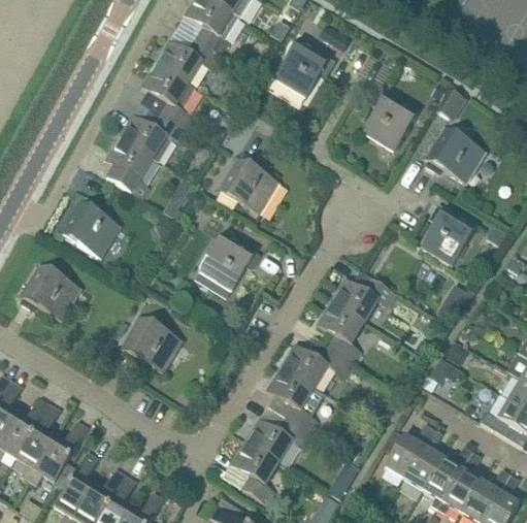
[(238,21),(239,19),(207,0),(193,0),(185,15),(203,27),(195,40),(221,56),(230,41),(225,38),(237,20),(238,21)]
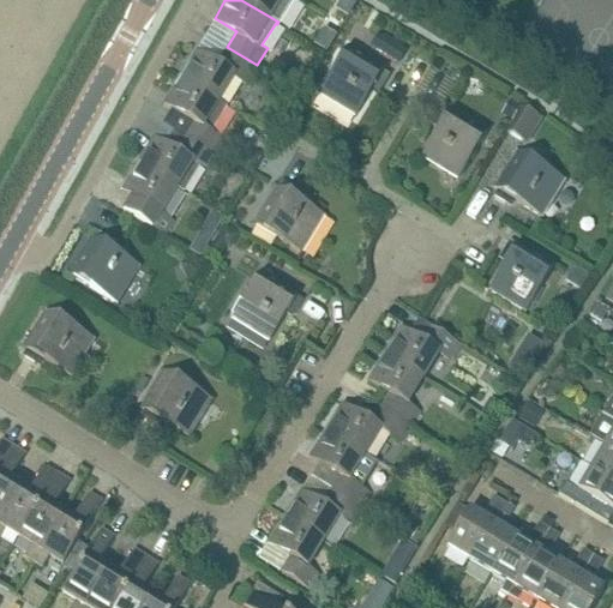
[(241,0),(278,22),(292,0),(241,0)]
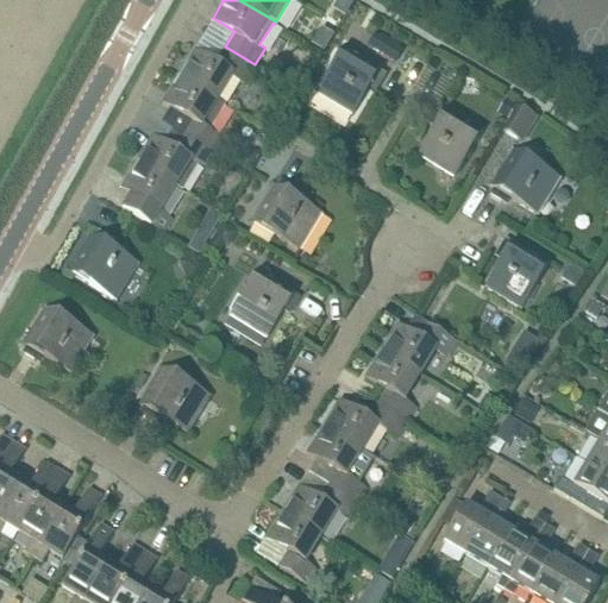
[(395,60),(403,45),(376,29),(368,43),(395,60)]
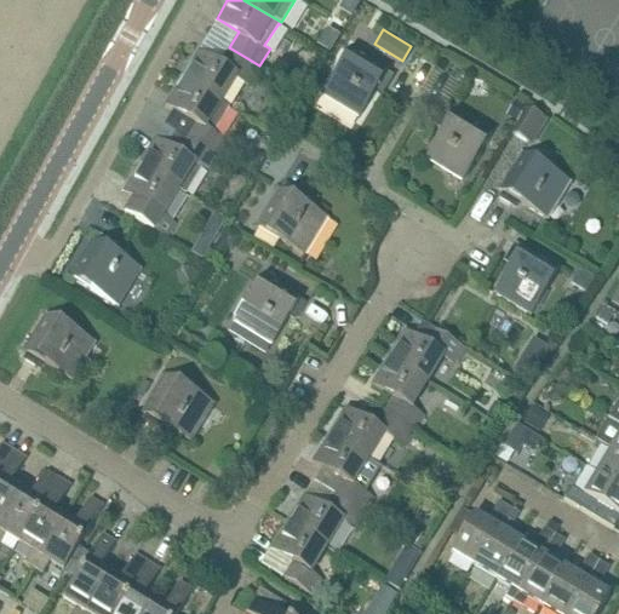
[(387,84),(395,72),(387,68),(388,66),(350,44),(322,91),(360,113),(379,80),(387,84)]
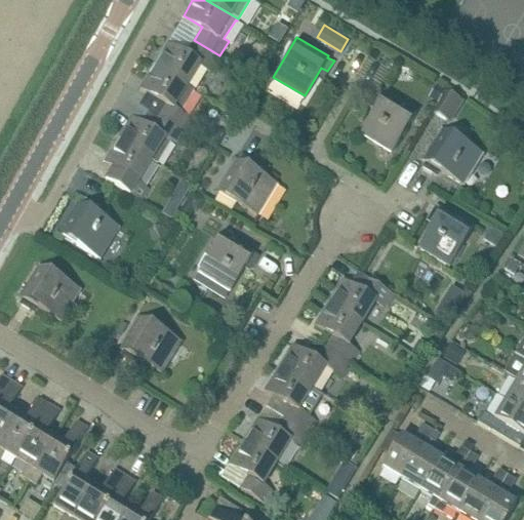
[(187,51),(168,40),(154,64),(188,84),(188,83),(201,62),(212,68),(219,55),(194,40),(187,51)]
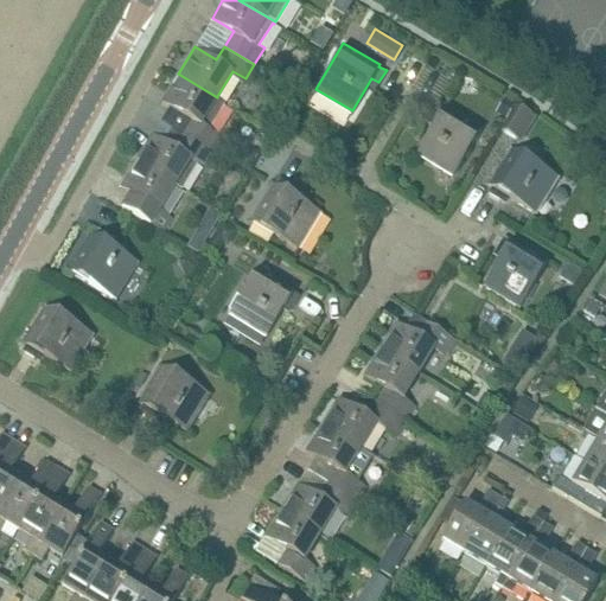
[(178,74),(163,100),(191,117),(183,132),(212,149),(222,134),(210,127),(225,102),(225,101),(217,96),(217,97),(178,74)]
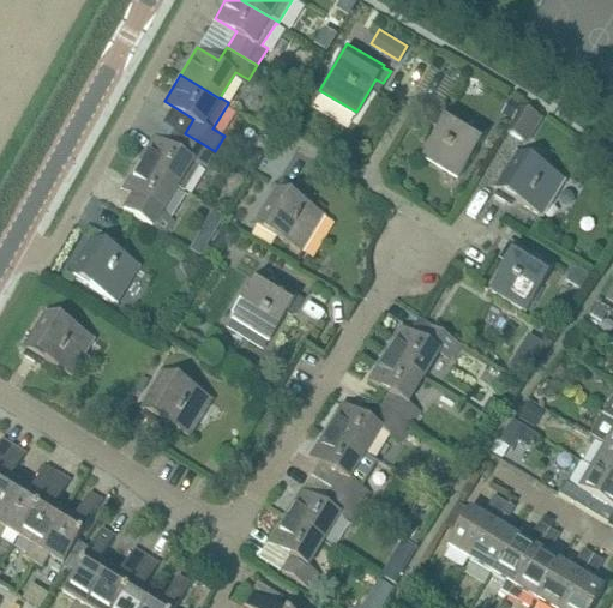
[(512,116),(522,101),(511,94),(502,110),(512,116)]
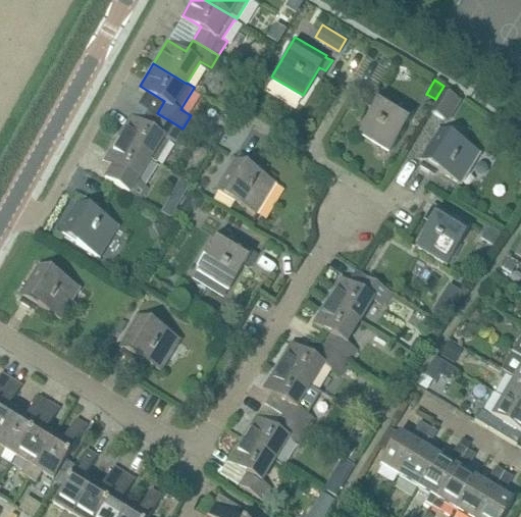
[(445,86),(430,108),(448,119),(462,97),(445,86)]
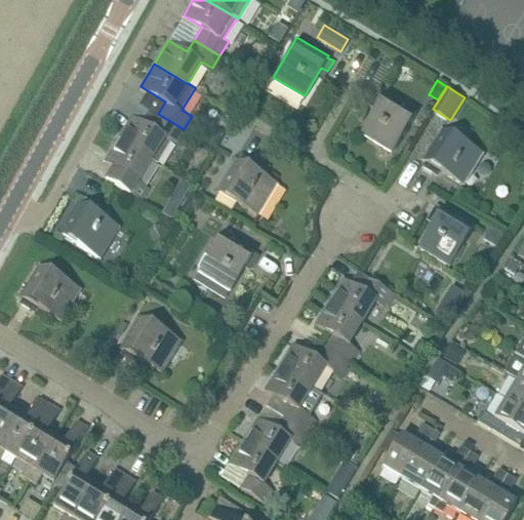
[(384,91),(378,87),(371,97),(377,102),(360,129),(392,149),(416,110),(385,90),(384,91)]
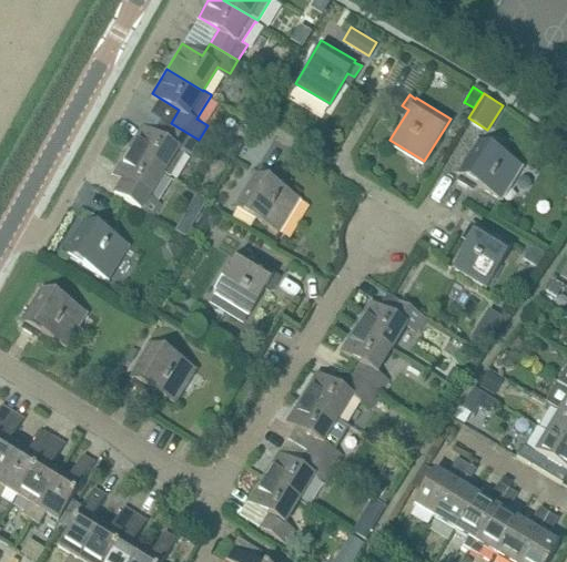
[(199,140),(171,123),(160,116),(152,130),(142,124),(128,149),(164,171),(171,175),(185,152),(190,154),(199,140)]
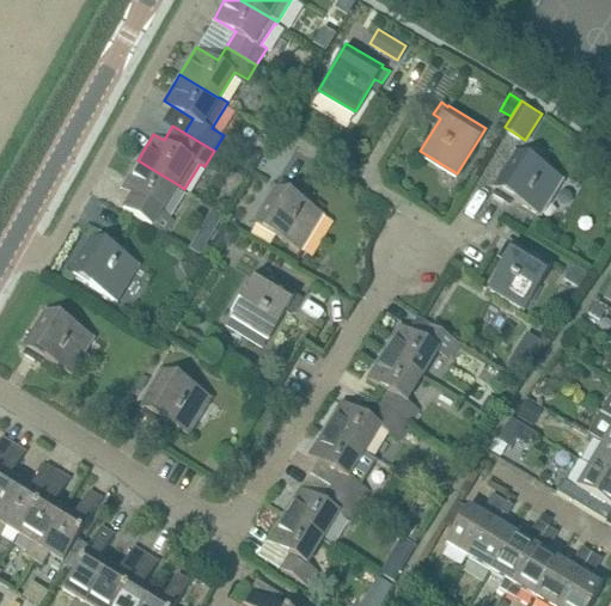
[(542,212),(554,191),(563,176),(518,147),(495,184),(498,184),(493,191),(505,200),(509,193),(542,212)]
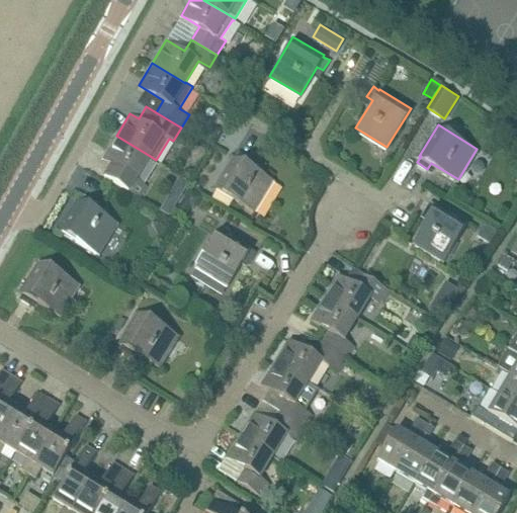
[(140,196),(148,184),(137,177),(150,156),(116,136),(102,158),(121,169),(114,181),(140,196)]
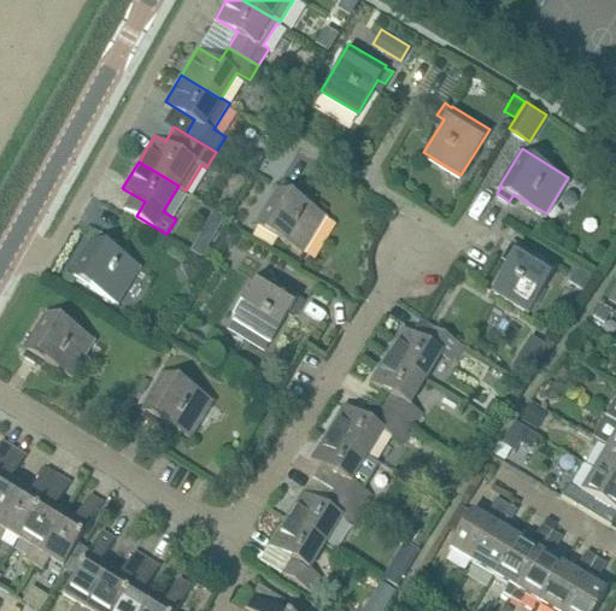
[(297,187),(286,180),(282,186),(281,186),(258,222),(305,251),(327,213),(293,193),(297,187)]
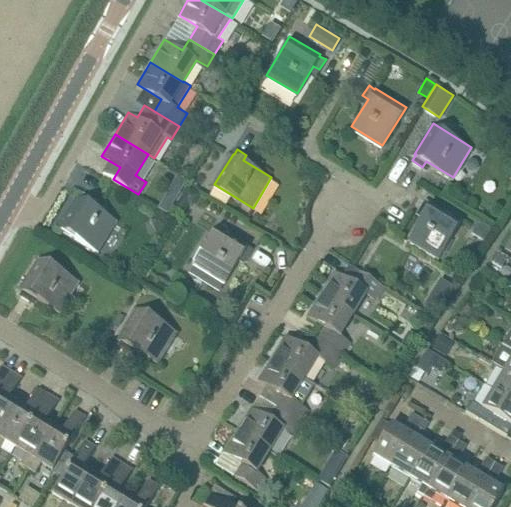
[(94,197),(84,191),(80,196),(79,196),(60,226),(99,250),(118,220),(90,202),(94,197)]
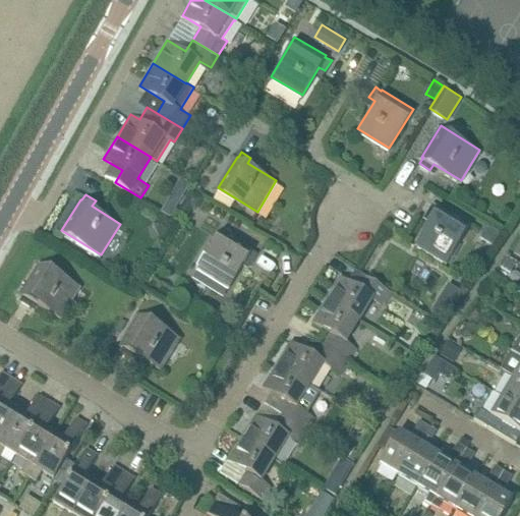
[(439,205),(432,201),(426,211),(432,215),(415,242),(446,262),(470,222),(440,203),(439,205)]
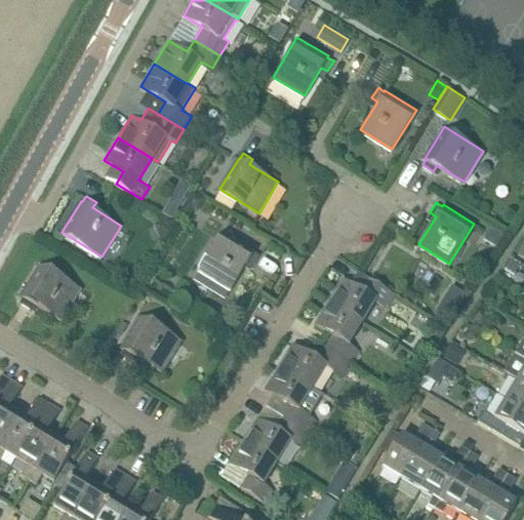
[(499,246),(506,235),(491,226),(484,237),(499,246)]
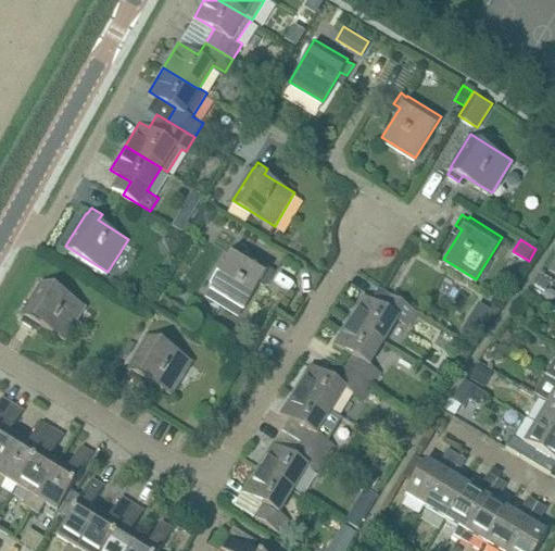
[(211,286),(225,295),(243,305),(262,276),(268,279),(275,270),(268,265),(269,264),(251,252),(236,243),(219,272),(216,270),(210,282),(212,283),(211,286)]
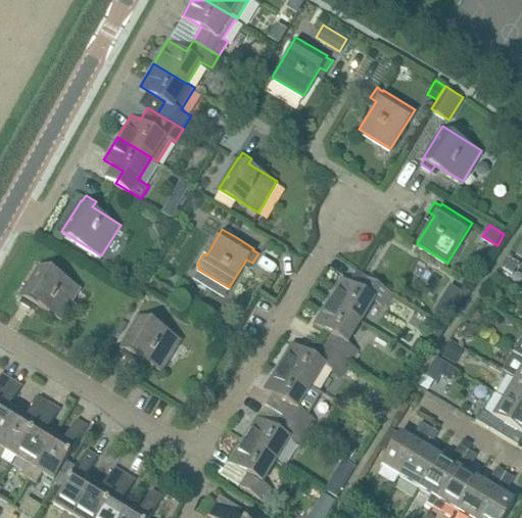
[(61,318),(73,300),(81,287),(42,263),(22,293),(24,294),(20,300),(31,307),(35,301),(61,318)]
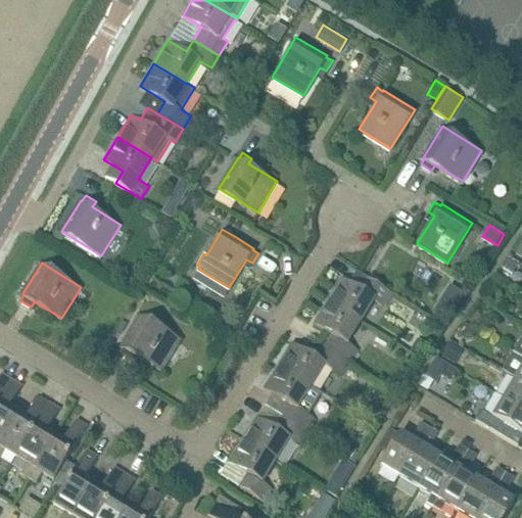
[(328,298),(361,319),(374,298),(384,304),(392,290),(358,269),(349,281),(342,276),(328,298)]
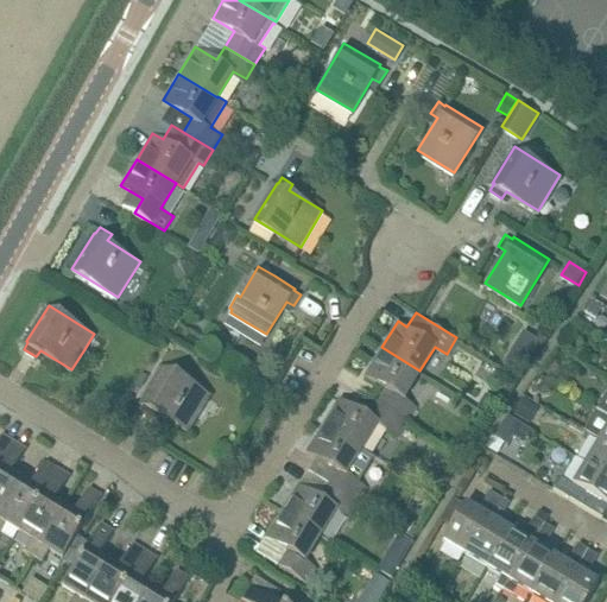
[(406,419),(416,403),(404,395),(419,371),(381,347),(366,373),(387,386),(378,401),(406,419)]
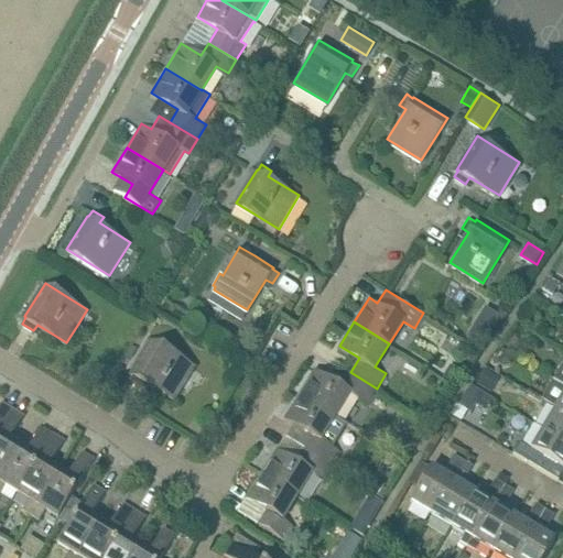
[(474,323),(467,334),(483,343),(489,331),(474,323)]
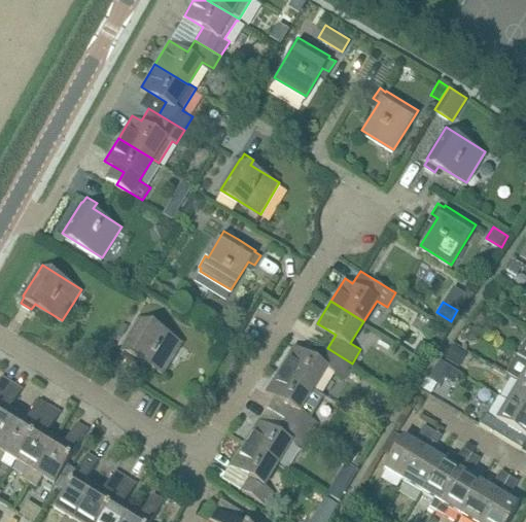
[(494,318),(500,309),(487,302),(482,311),(494,318)]
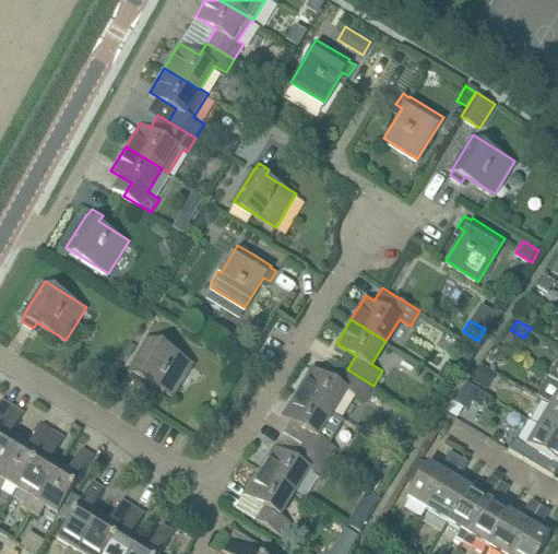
[(173,396),(193,362),(152,336),(131,369),(132,369),(129,376),(140,382),(143,377),(173,396)]
